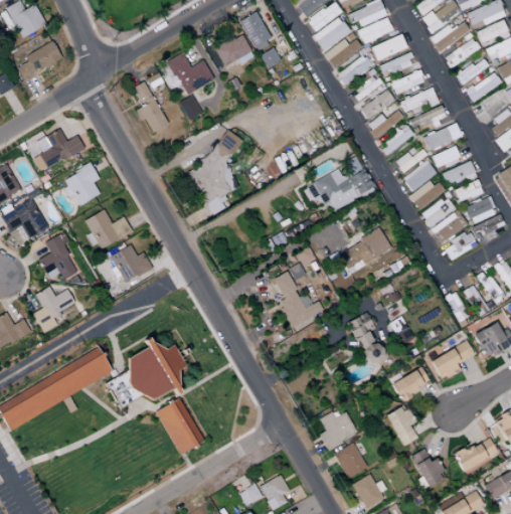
[(25,9),(21,0),(0,10),(0,11),(9,29),(17,25),(23,36),(45,25),(35,4),(25,9)]
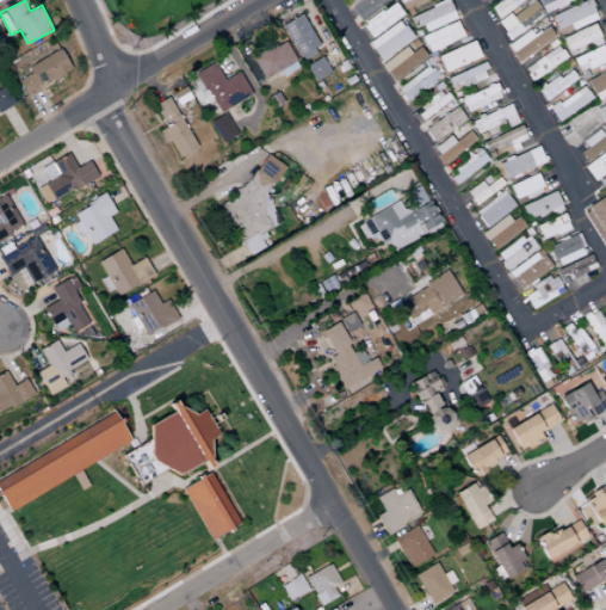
[(353,0),(350,2),(364,20),(390,0),(353,0)]
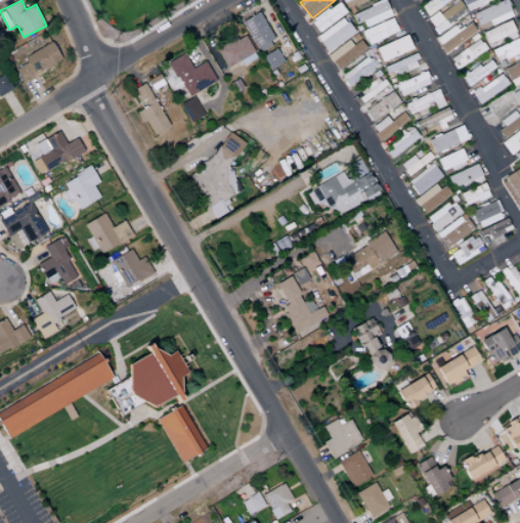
[(395,15),(388,0),(386,0),(355,13),(359,24),(365,20),(369,27),(395,15)]
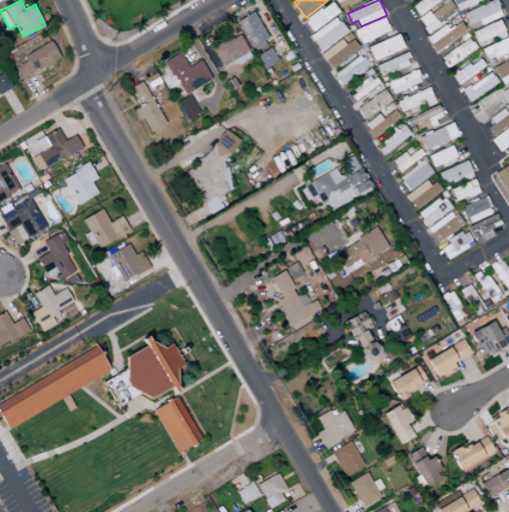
[(424,0),(415,6),(422,15),(443,0),(424,0)]
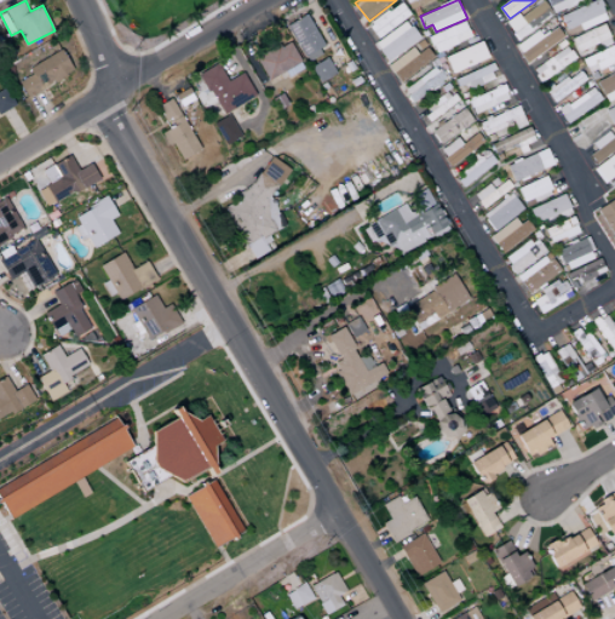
[(509,22),(521,40),(556,15),(545,0),(523,17),(519,13),(509,22)]
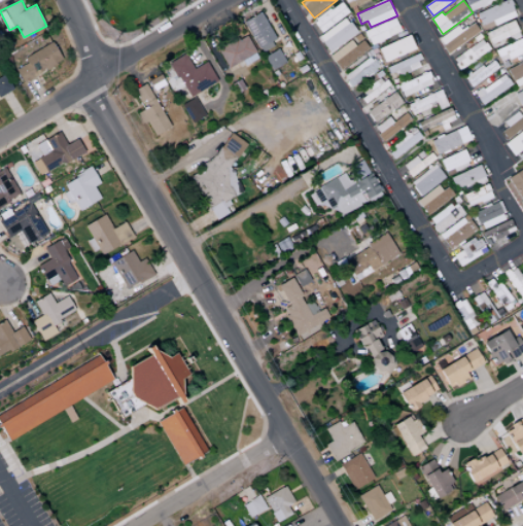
[(467,0),(473,10),(500,0),(467,0)]
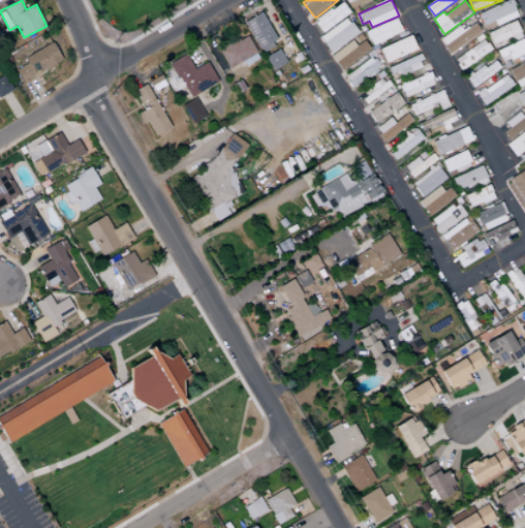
[(521,16),(513,0),(510,0),(481,13),(487,25),(497,21),(499,25),(521,16)]
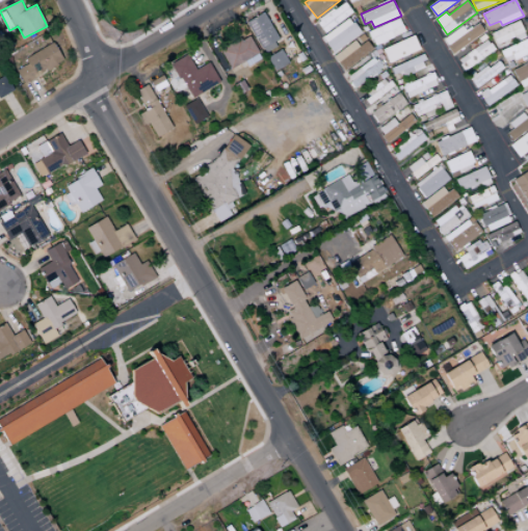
[(354,12),(347,1),(318,21),(326,32),(354,12)]
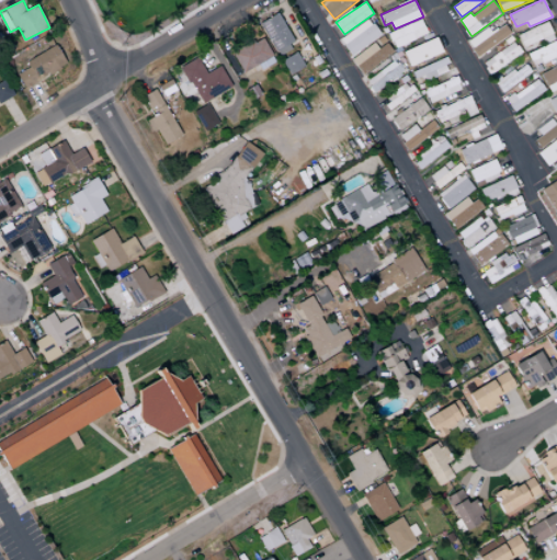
[(262,22),(279,54),(297,44),(281,12),(262,22)]
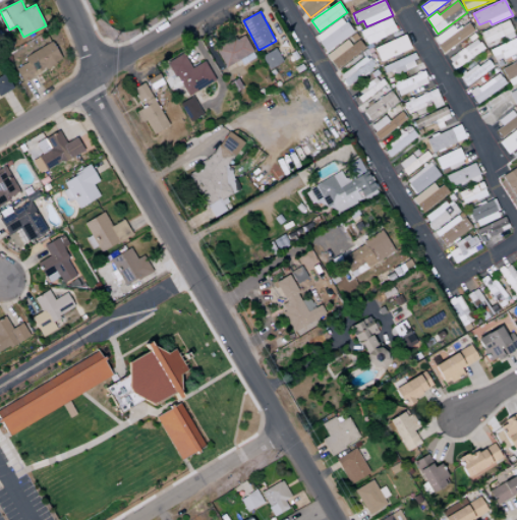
[(328,51),(355,33),(344,17),(317,36),(328,51)]
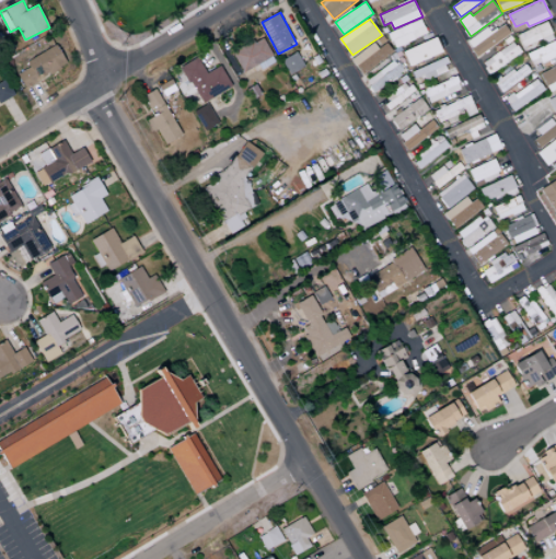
[(390,33),(396,47),(429,33),(423,19),(390,33)]
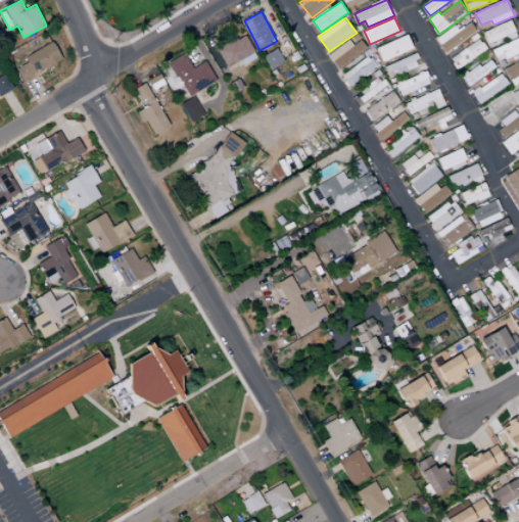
[(489,43),(509,36),(510,39),(518,36),(513,20),(485,31),(489,43)]
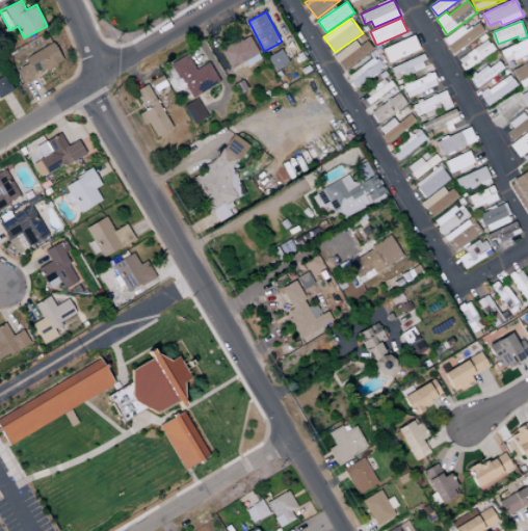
[(486,32),(480,22),(468,30),(465,26),(445,37),(454,53),(486,32)]
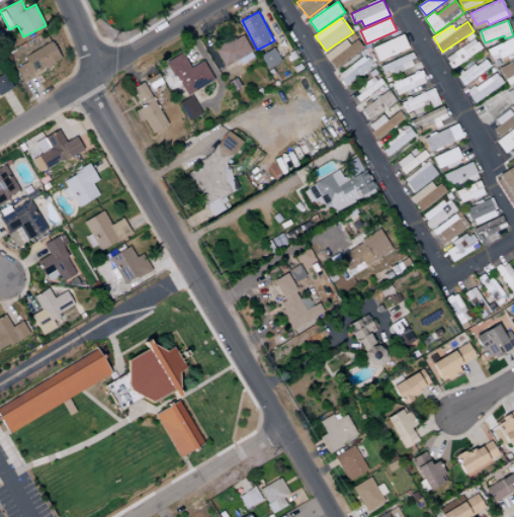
[(256,57),(245,33),(217,47),(227,70),(256,57)]
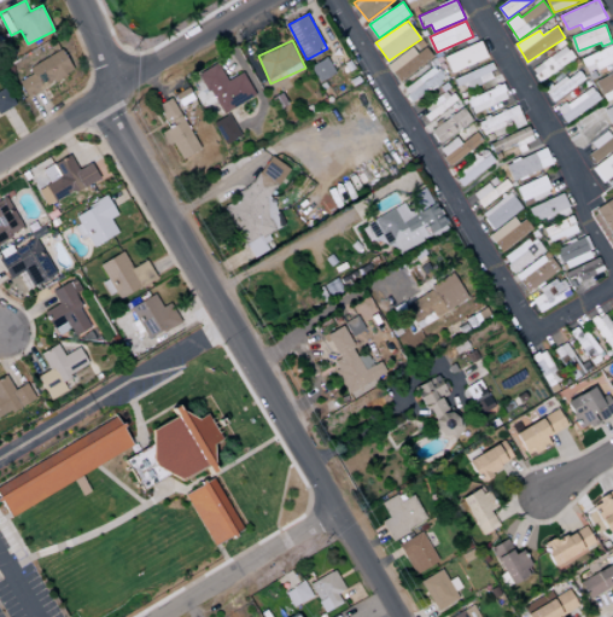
[(453,71),(490,58),(484,42),(447,54),(453,71)]
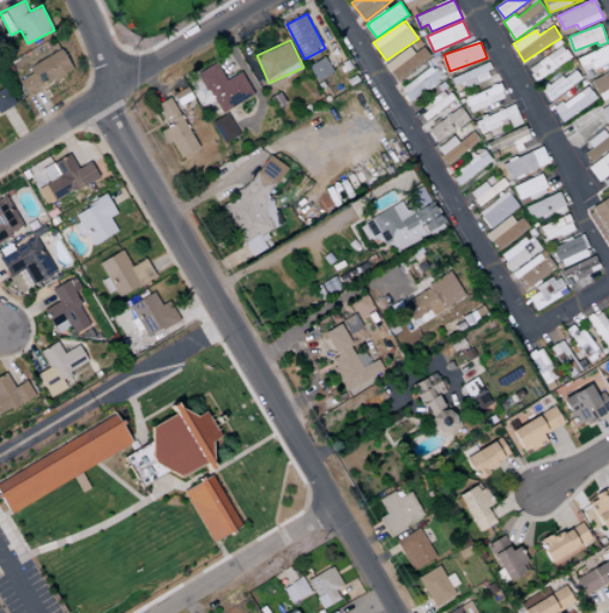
[(586,72),(608,64),(608,46),(580,56),(586,72)]
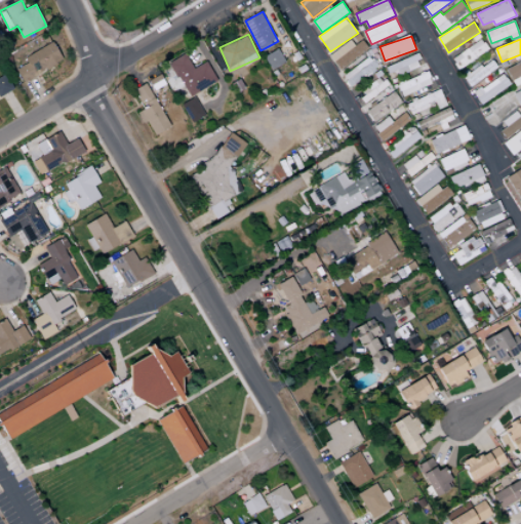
[(364,40),(356,45),(353,40),(330,54),(339,69),(370,49),(364,40)]
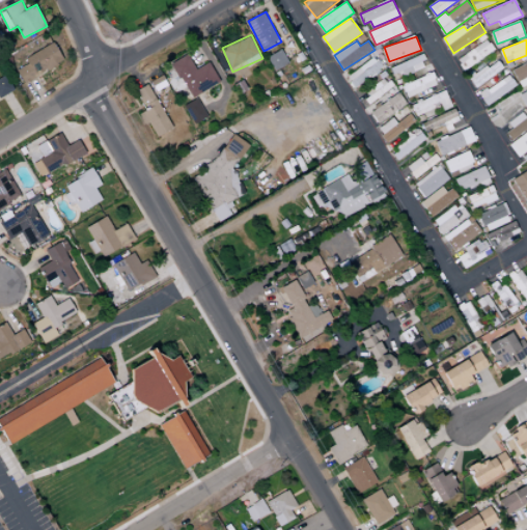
[(496,52),(491,40),(459,57),(465,68),(496,52)]
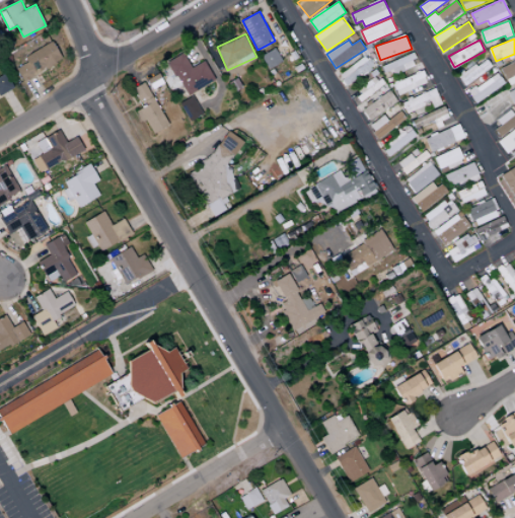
[(64,60),(54,42),(26,56),(29,62),(17,68),(24,80),(64,60)]
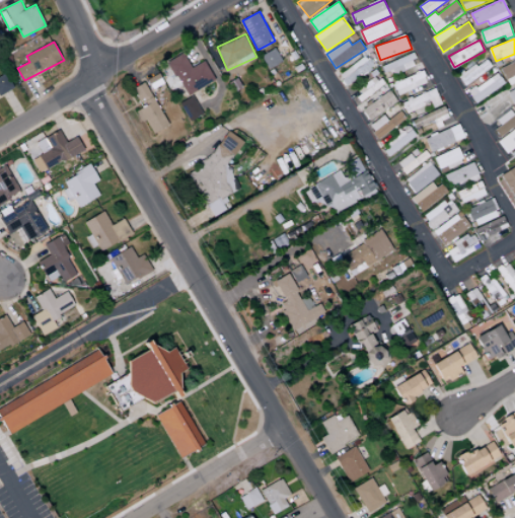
[(270,69),(284,61),(277,48),(263,56),(270,69)]
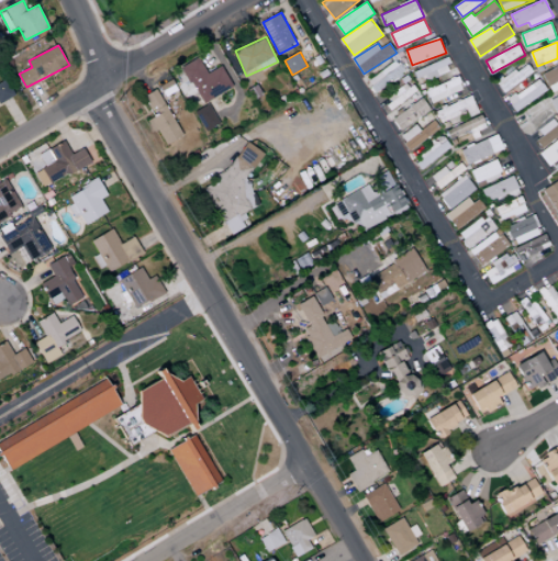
[(201,102),(234,88),(224,66),(208,73),(201,58),(185,65),(201,102)]
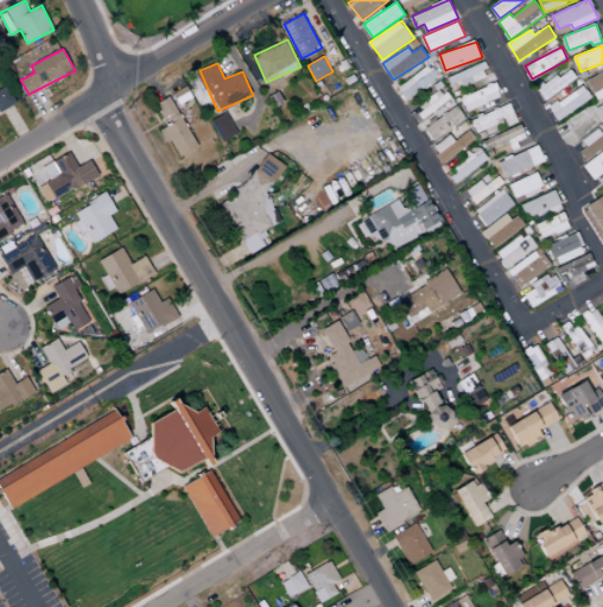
[(490,77),(484,63),(449,75),(454,89),(490,77)]
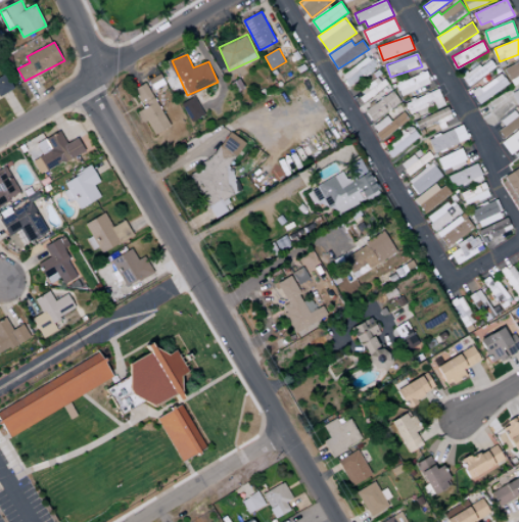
[(342,74),(349,86),(380,67),(374,56),(342,74)]
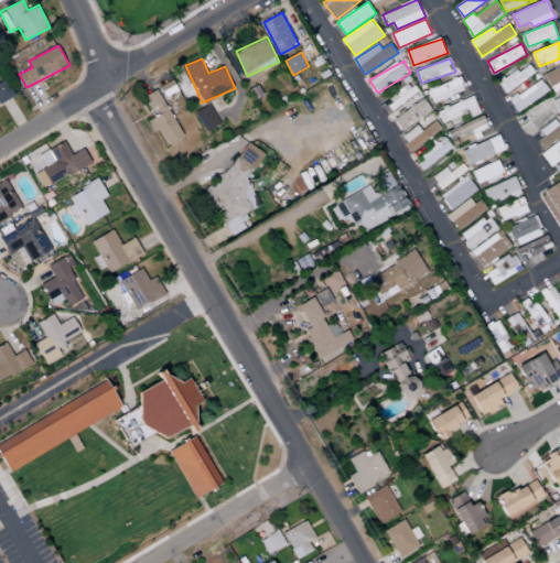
[(537,73),(529,62),(499,82),(507,93),(537,73)]
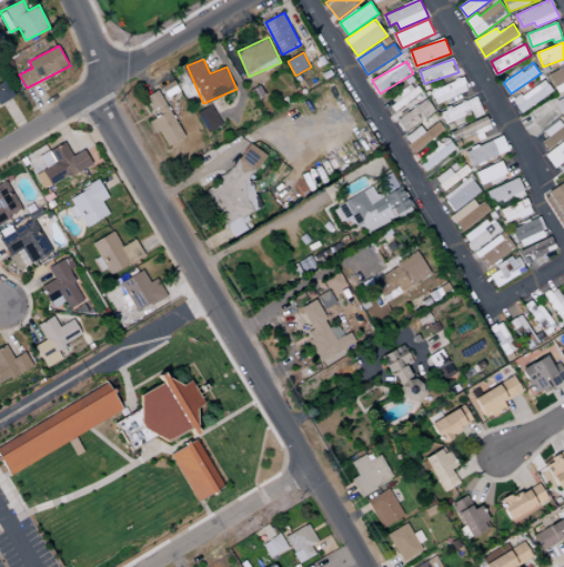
[(563,66),(550,73),(559,92),(563,90),(563,66)]
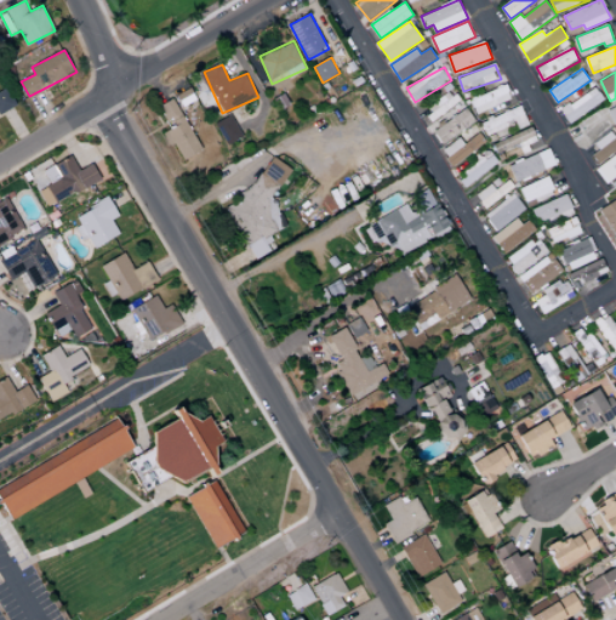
[(478,114),(513,98),(508,84),(472,100),(478,114)]
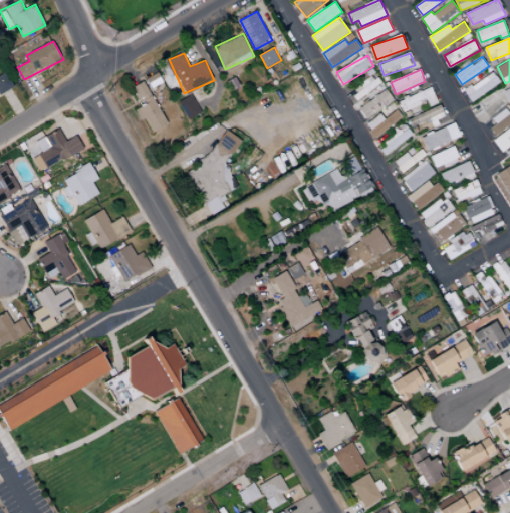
[(0,92),(1,94),(14,87),(6,72),(0,75),(0,92)]
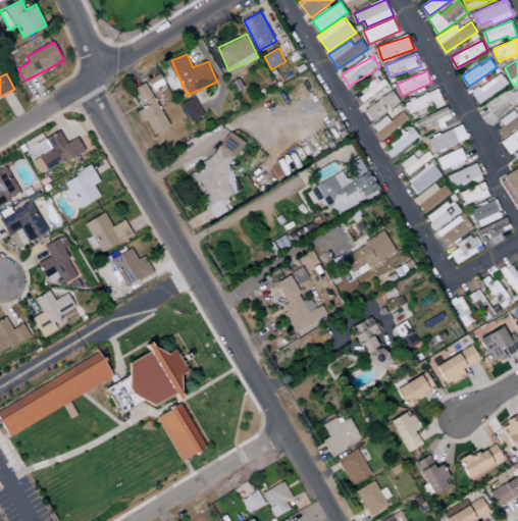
[(479,103),(509,85),(503,73),(472,91),(479,103)]
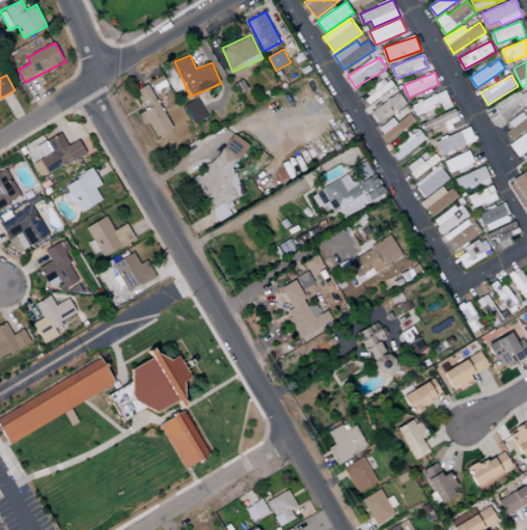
[(371,102),(396,87),(389,77),(365,91),(371,102)]
